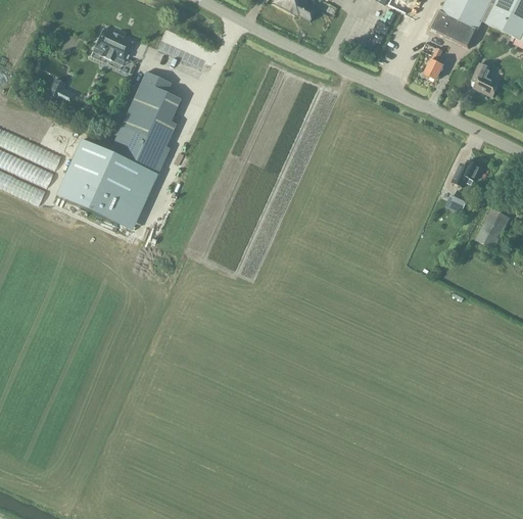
[(310,19),(316,7),(307,2),(308,0),(272,0),(300,15),(300,14),(310,19)]
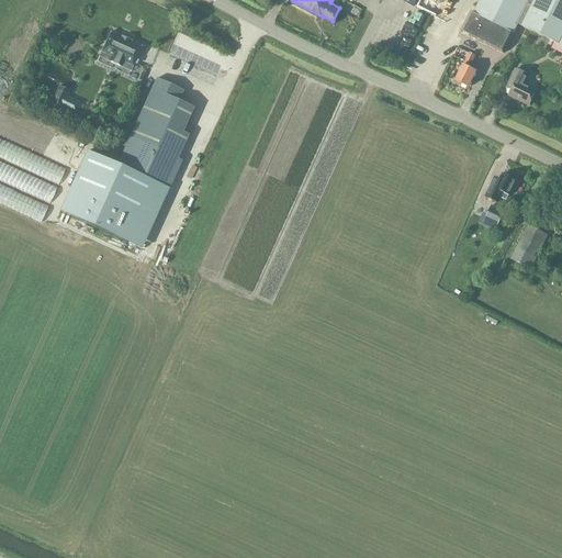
[(462,26),(462,28),(462,30),(503,49),(513,31),(517,21),(554,38),(561,42),(561,0),(478,0),(473,11),(471,10),(462,26)]
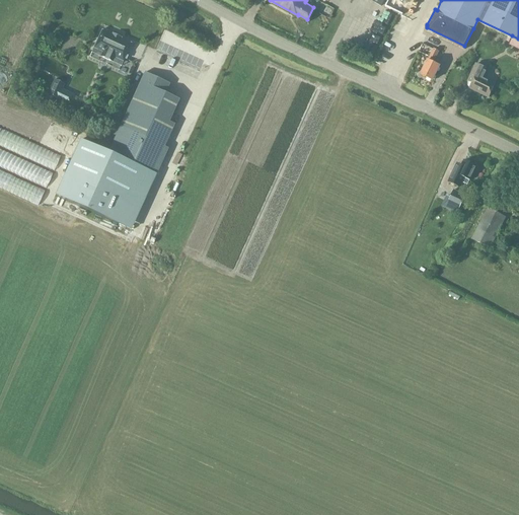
[(116,51),(124,55),(131,40),(130,40),(121,35),(122,34),(112,30),(112,31),(102,27),(102,26),(101,26),(94,42),(101,45),(102,48),(101,51),(102,54),(109,58),(113,57),(116,51)]
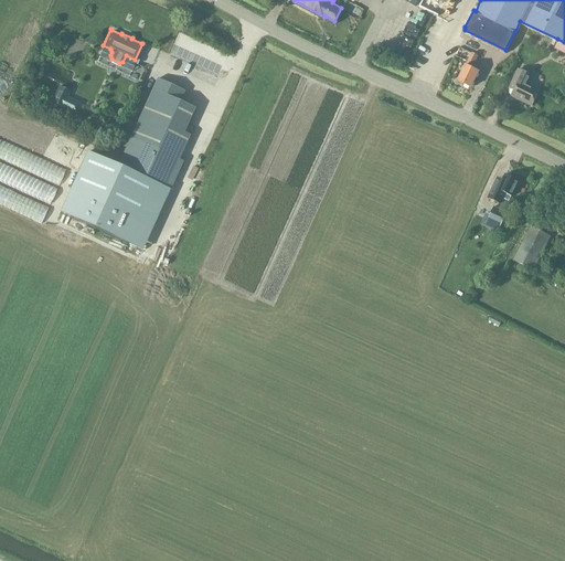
[(466,62),(458,78),(464,81),(470,84),(478,69),(471,65),(478,52),(472,50),(466,62)]
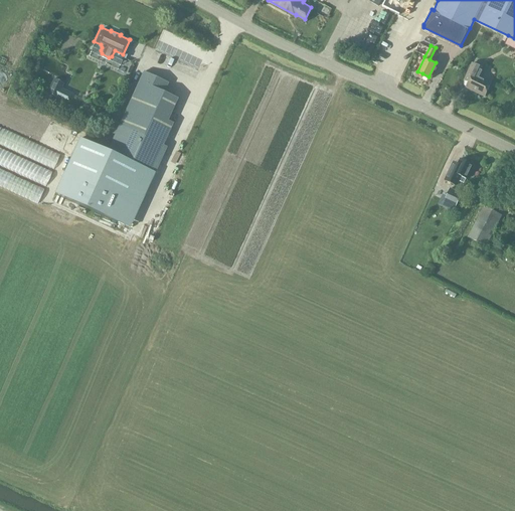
[(466,83),(485,93),(491,78),(480,73),(483,66),(483,64),(472,59),(464,77),(464,78),(464,80),(464,81),(465,82),(466,83)]
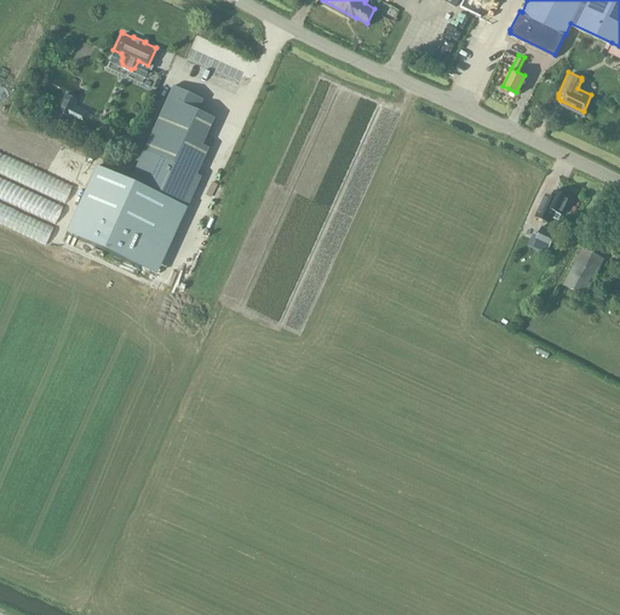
[(143,148),(130,178),(131,179),(171,197),(187,205),(191,191),(200,173),(196,172),(189,168),(201,141),(213,115),(197,107),(202,96),(173,82),(161,108),(174,114),(156,154),(143,148)]
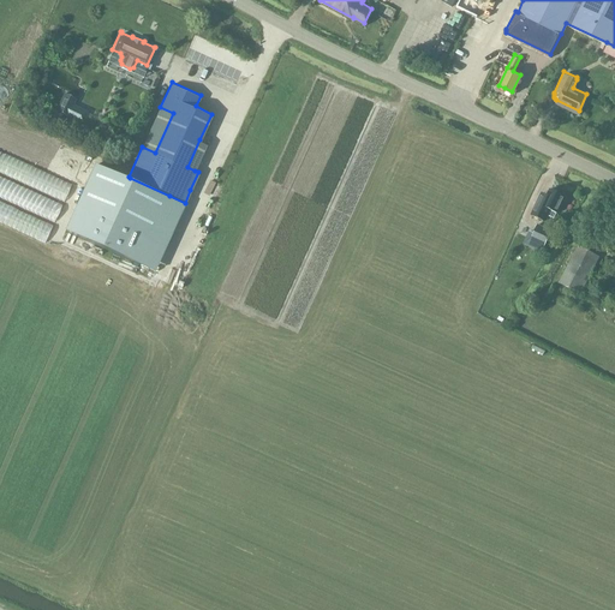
[(76,96),(64,90),(57,107),(69,113),(73,102),(76,96)]
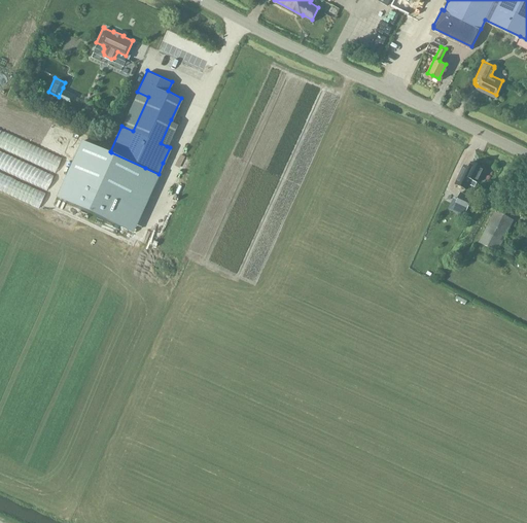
[(22,136),(24,130),(10,125),(6,135),(13,139),(16,133),(22,136)]
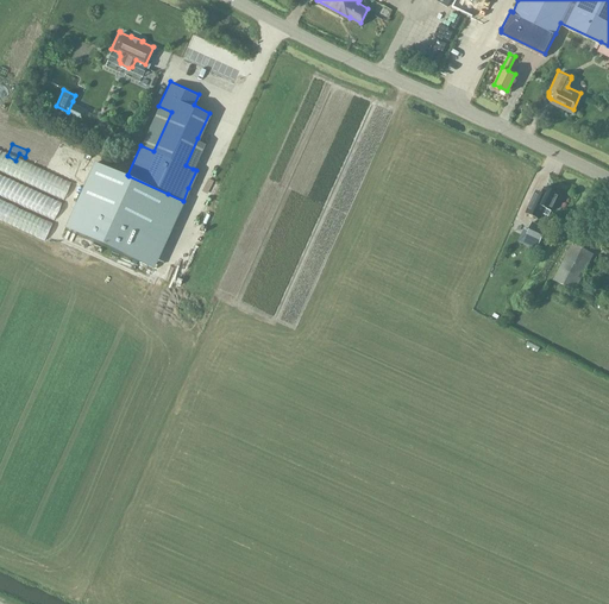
[(94,161),(64,225),(138,258),(168,194),(129,176),(127,175),(94,161)]
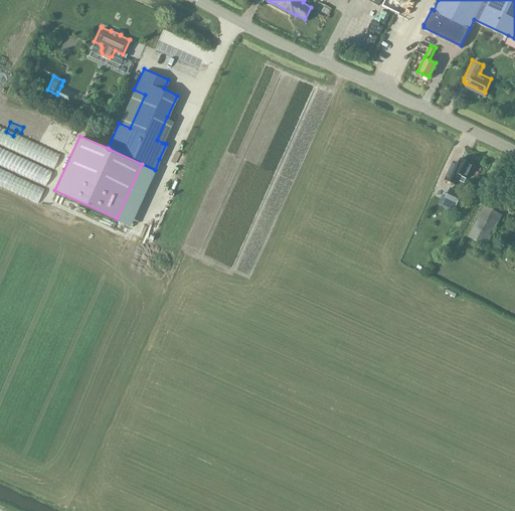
[(455,160),(451,169),(449,168),(444,178),(456,183),(459,177),(463,179),(471,162),(460,157),(458,162),(455,160)]
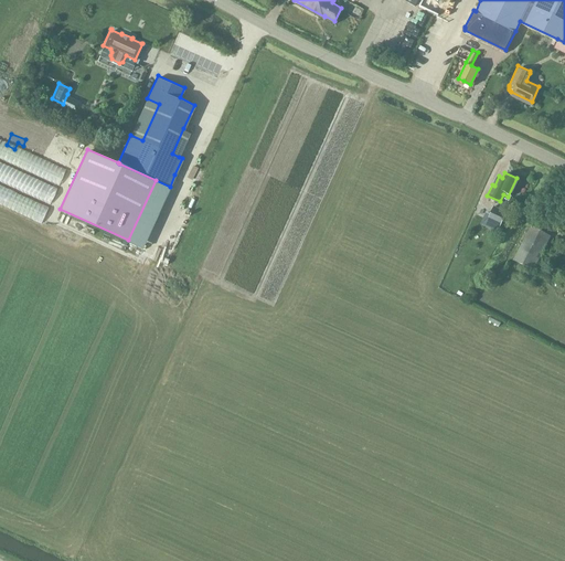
[(484,212),(480,221),(498,229),(507,209),(494,203),(490,211),(489,214),(484,212)]
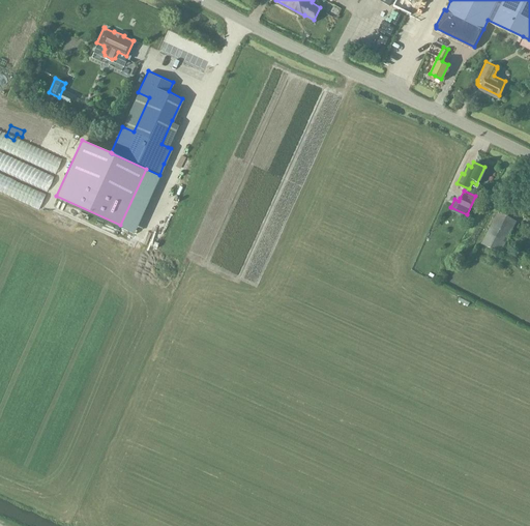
[(498,208),(482,240),(500,250),(517,217),(498,208)]
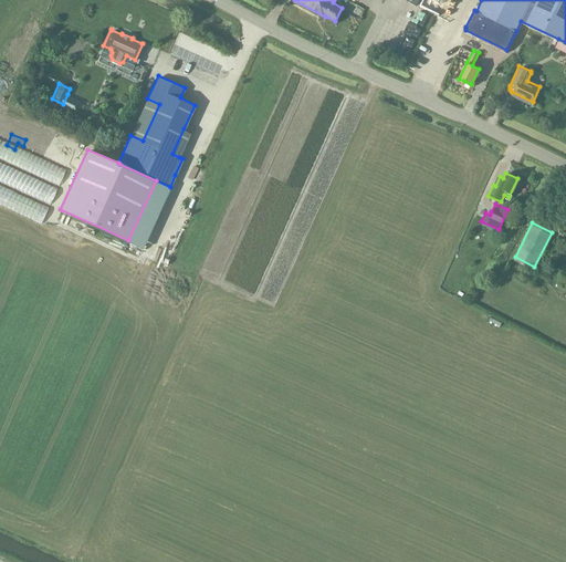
[(491,314),(490,318),(500,323),(502,320),(491,314)]
